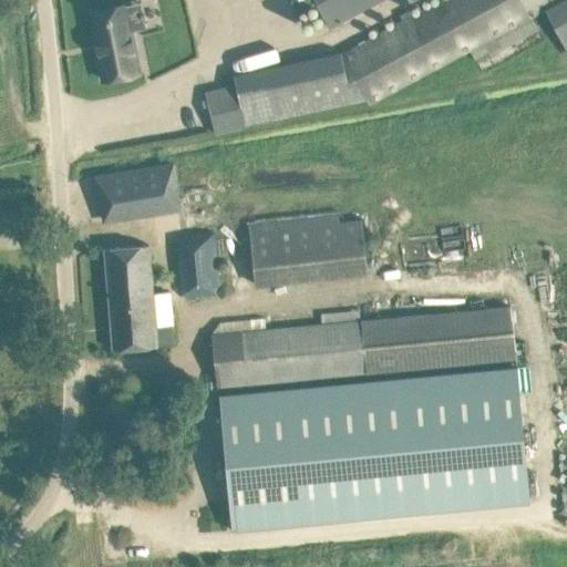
[(289,0),(287,1),(295,14),(316,3),(330,29),(381,0),(289,0)]
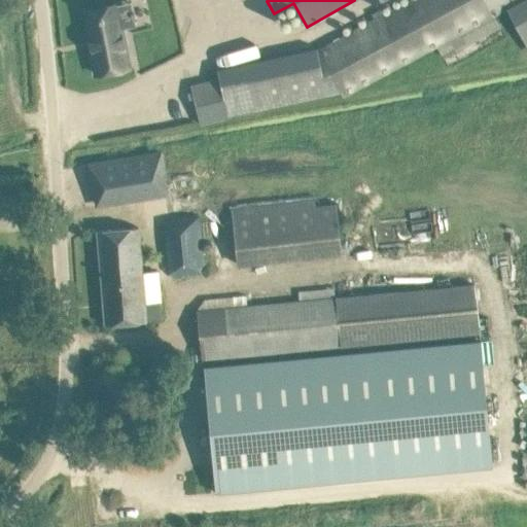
[(526,44),(526,0),(407,0),(317,48),(343,98),(495,15),(507,9),(526,44)]
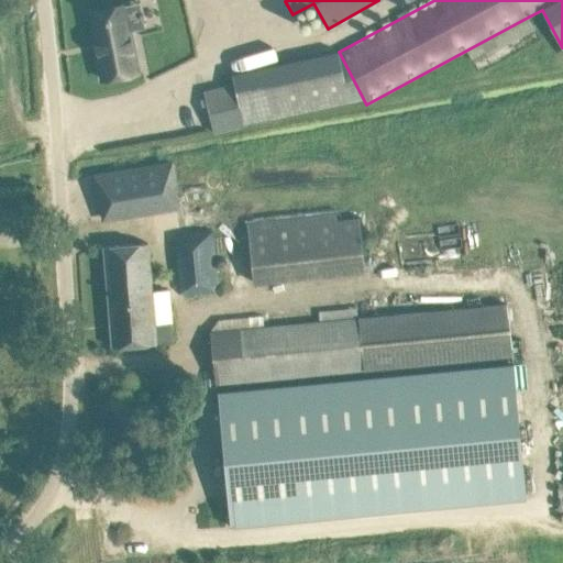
[(129,30),(127,31),(121,6),(90,12),(96,39),(94,40),(97,51),(96,51),(101,78),(138,72),(129,30)]
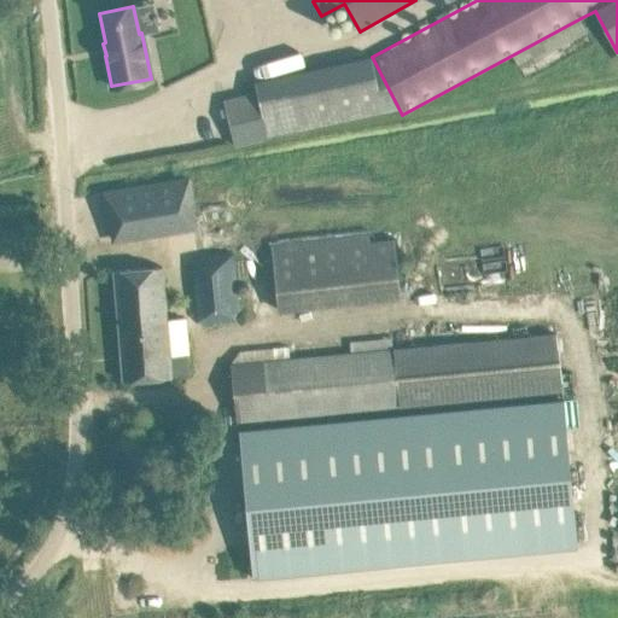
[(267,135),(257,93),(225,100),(235,146),(267,139),(267,135)]
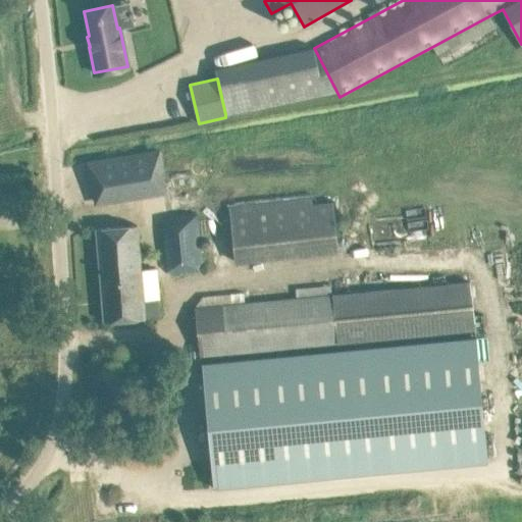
[(95,189),(98,203),(162,192),(160,178),(163,177),(159,151),(88,162),(92,190),(95,189)]
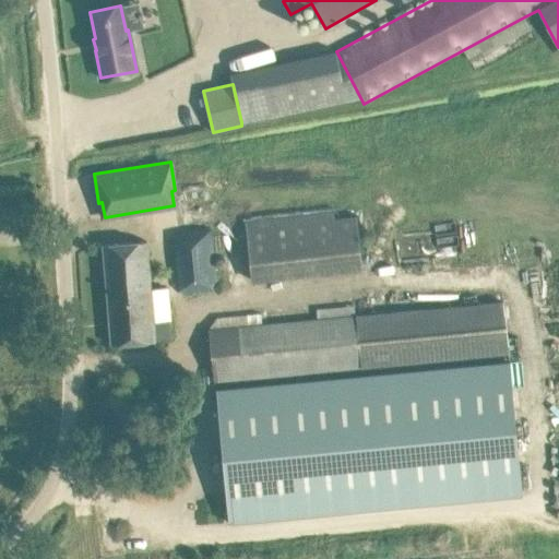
[(360,270),(356,213),(335,215),(334,207),(242,215),(248,280),(360,270)]
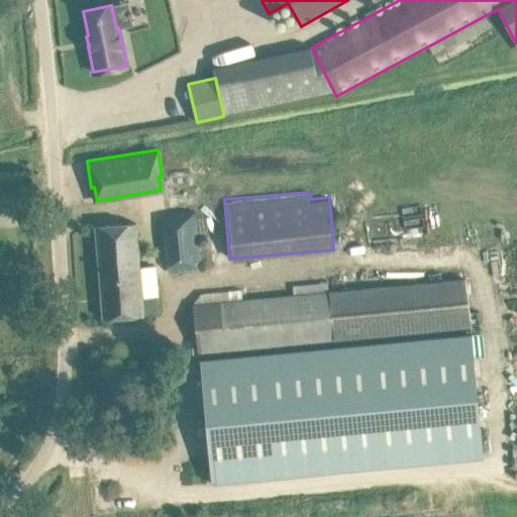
[(161,218),(165,271),(203,268),(198,215),(161,218)]
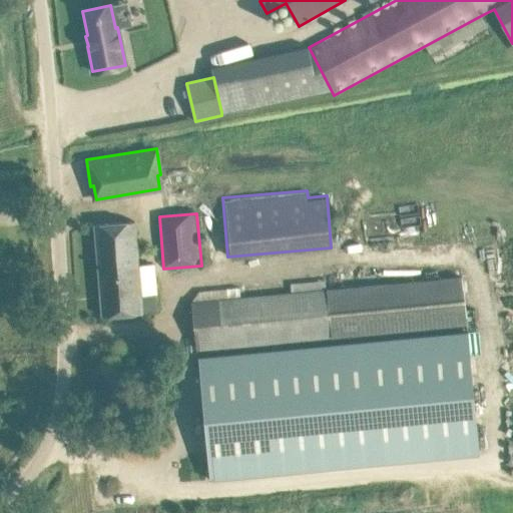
[(94,224),(101,316),(142,313),(142,312),(157,311),(153,264),(139,265),(136,220),(94,224)]
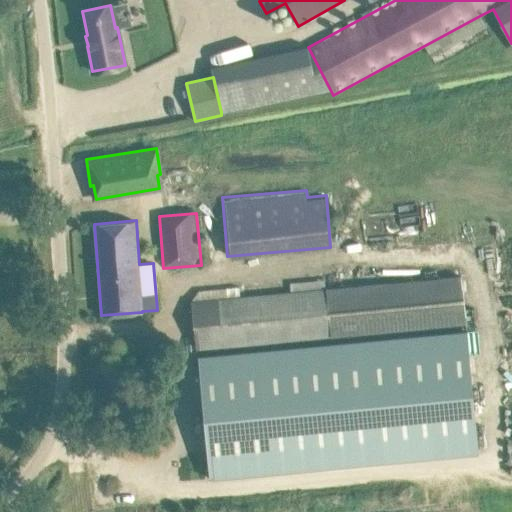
[(461,276),(270,293),(192,302),(197,348),(466,323),(461,276)]
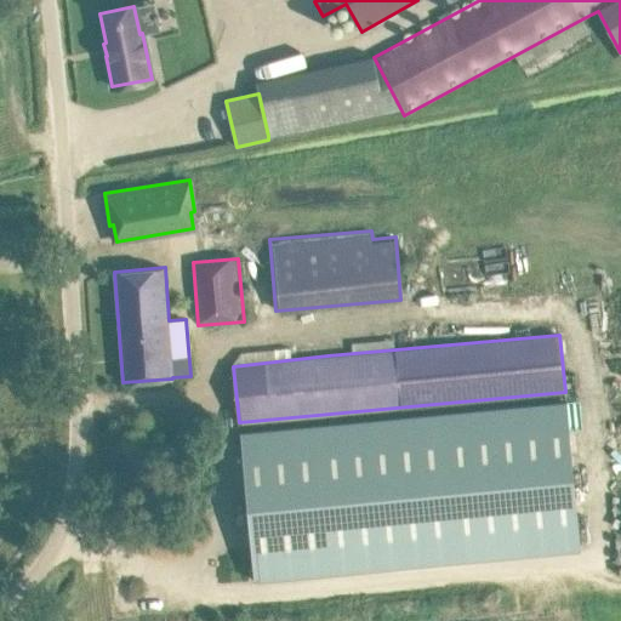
[(565,402),(240,433),(254,580),(580,548),(565,402)]
